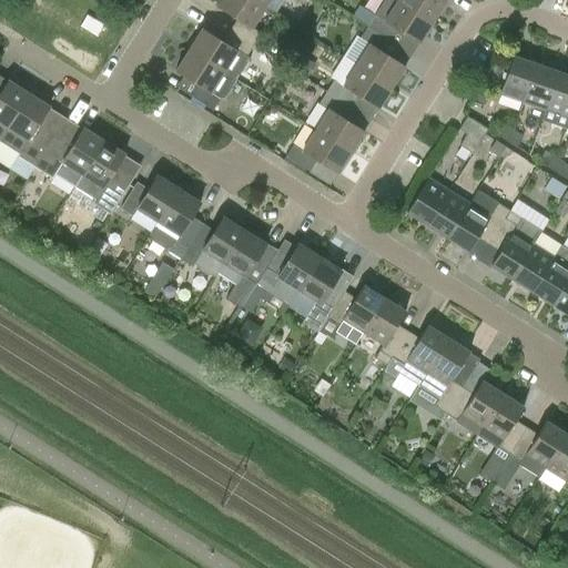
[(261,33),(251,28),(264,7),(254,0),(219,0),(216,6),(236,19),(230,30),(253,44),(261,33)]
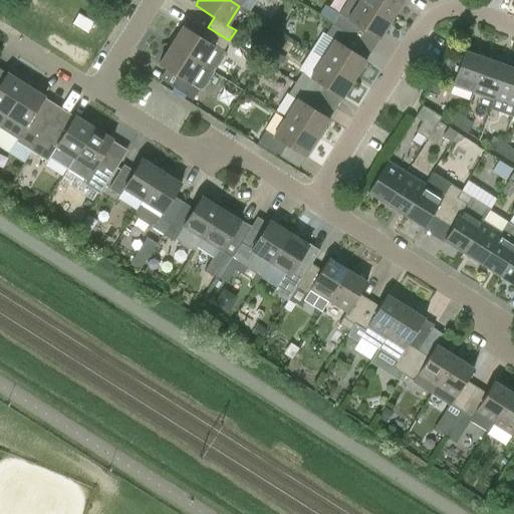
[(346,0),(332,24),(353,37),(360,27),(378,39),(391,20),(372,8),(359,0),(346,0)]
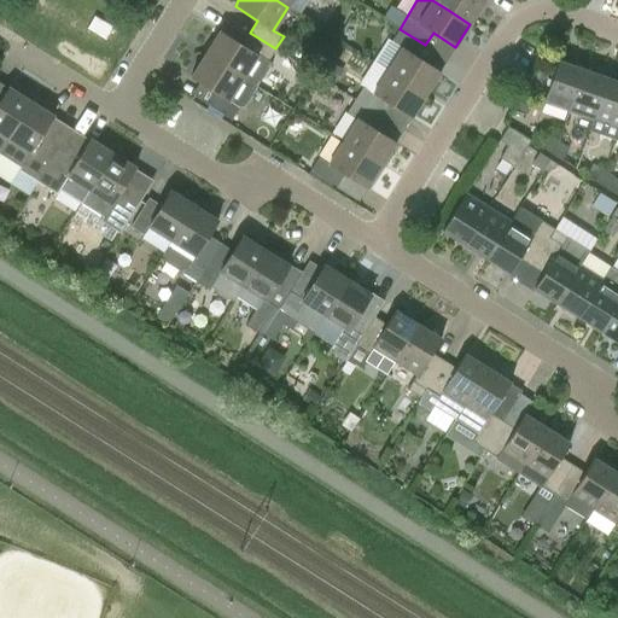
[(432,0),(470,24),(484,0),(483,0),(432,0)]
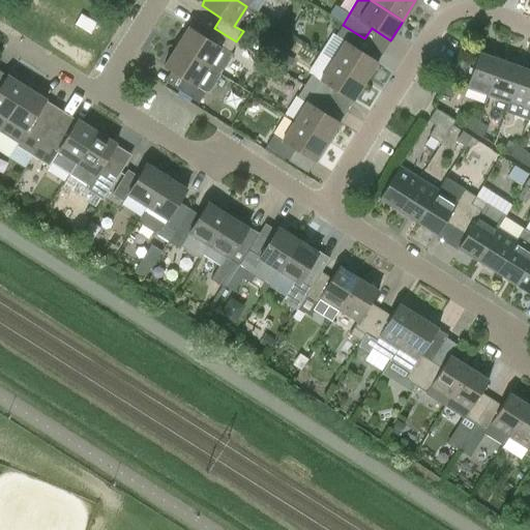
[(335,35),(345,40),(332,60),(364,81),(377,61),(358,49),(364,38),(343,25),(335,35)]
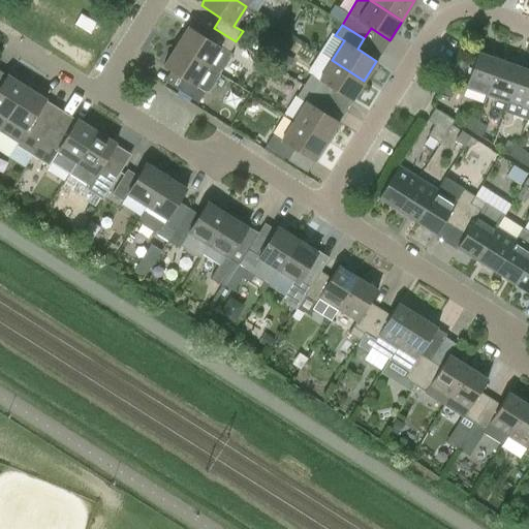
[(208,38),(188,26),(176,45),(208,66),(220,47),(229,53),(236,41),(214,28),(208,38)]
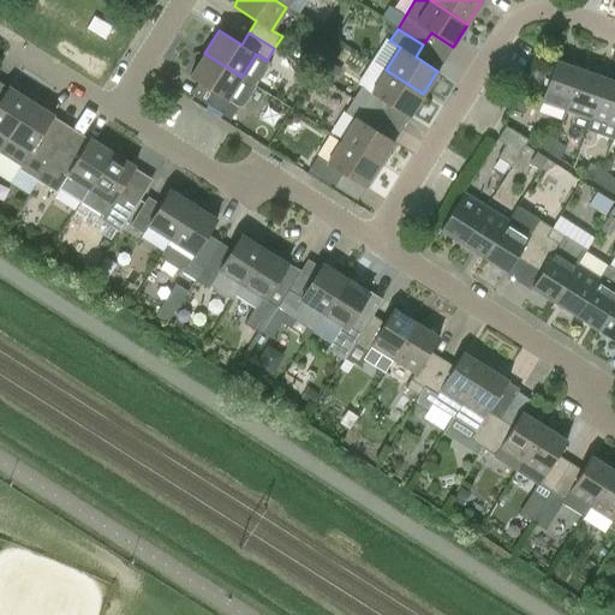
[(256,85),(242,77),(204,53),(190,75),(190,76),(212,90),(204,102),(230,119),(238,106),(244,106),(256,85)]
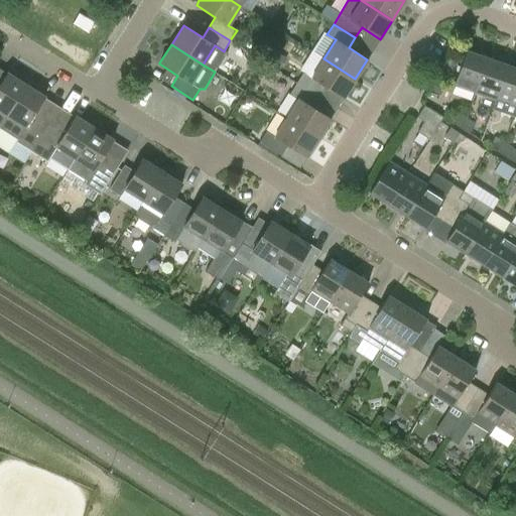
[(268,60),(280,69),(287,57),(274,50),(268,60)]
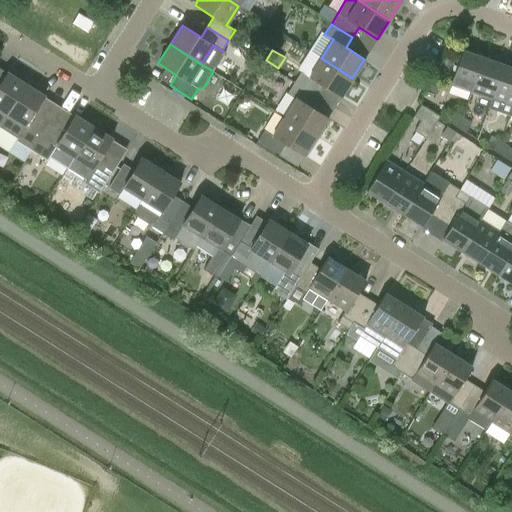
[(462,50),(450,84),(471,92),(483,57),(462,50)]
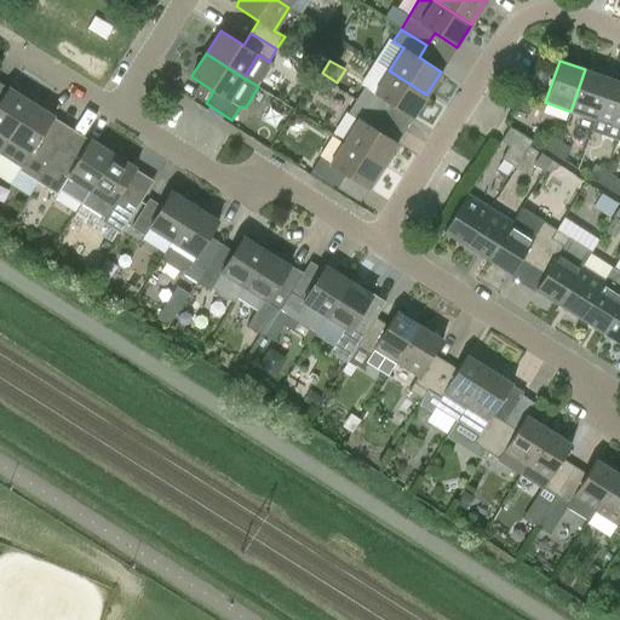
[(585,69),(570,112),(596,120),(610,79),(585,69)]
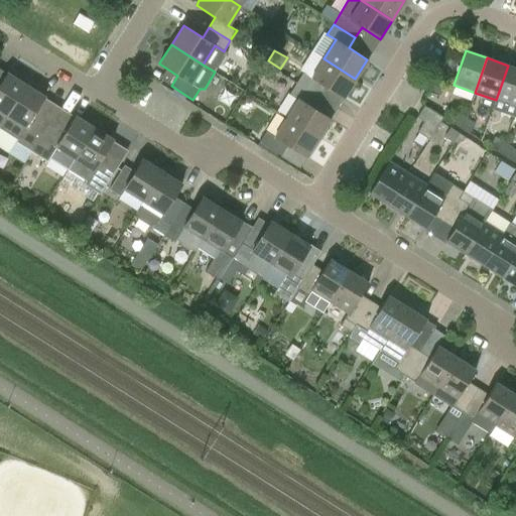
[(311,78),(303,73),(296,83),(317,97),(325,87),(343,98),(355,79),(324,58),(311,78)]
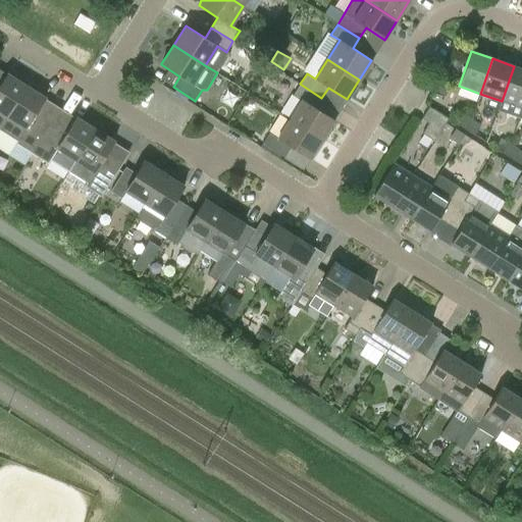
[(521,68),(514,66),(502,101),(521,108),(521,107),(521,68)]
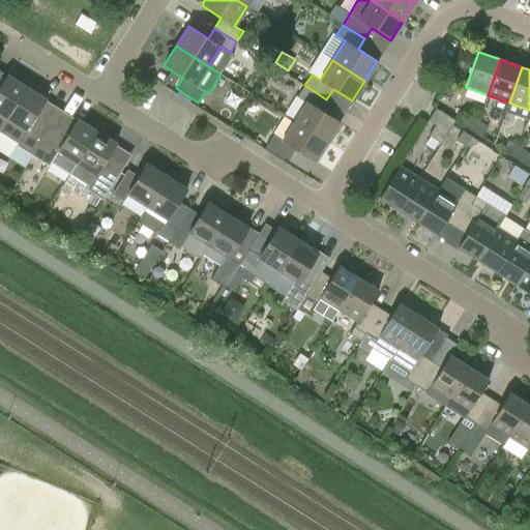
[(0,128),(27,87),(7,75),(0,85),(0,128)]
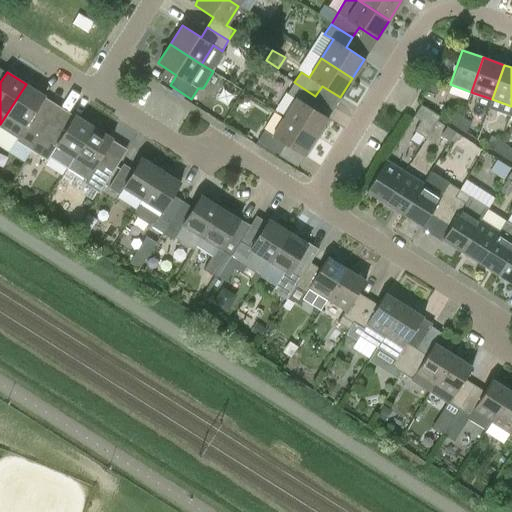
[(437,95),(444,83),(434,77),(426,88),(437,95)]
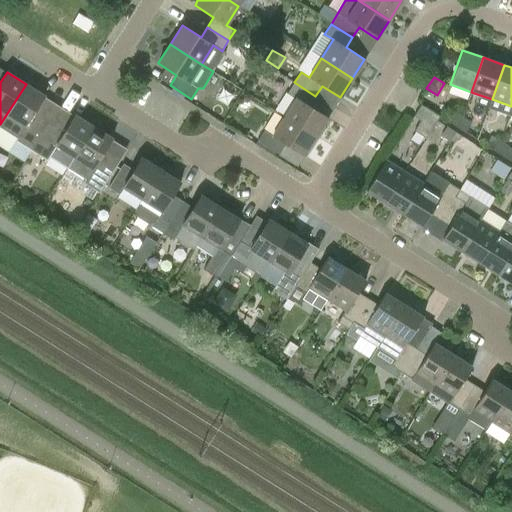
[(287,93),(296,98),(284,117),(315,137),(327,118),(309,106),(315,96),(294,82),(287,93)]
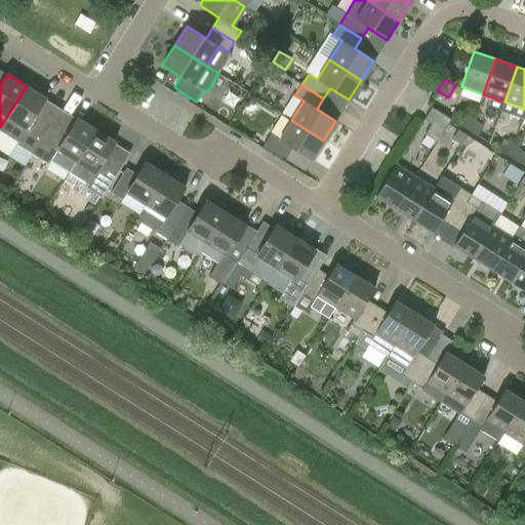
[(45,98),(27,86),(0,127),(0,129),(17,140),(15,144),(32,154),(54,117),(39,108),(45,98)]
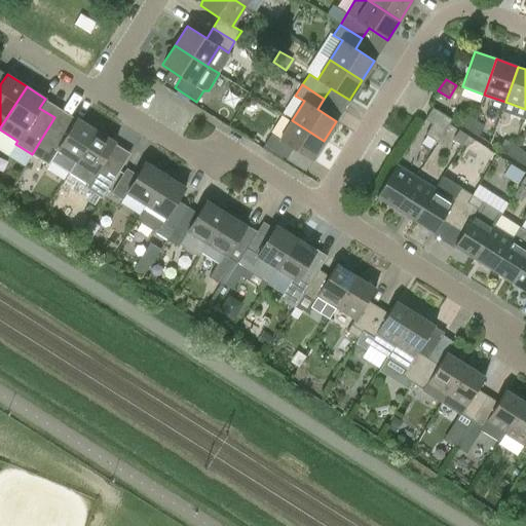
[(452,119),(433,107),(425,119),(433,123),(425,134),(438,142),(449,123),(451,120),(452,119)]
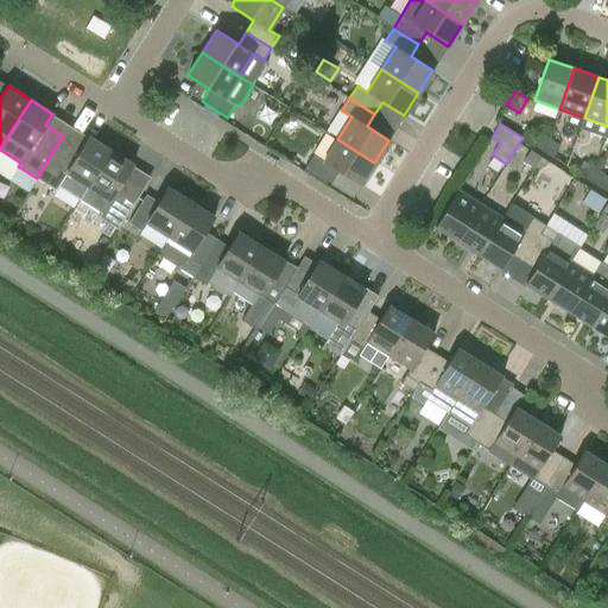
[(538,133),(531,145),(542,151),(549,140),(538,133)]
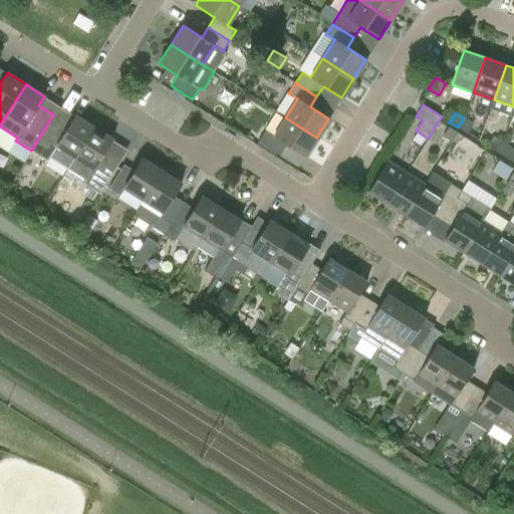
[(93,127),(74,115),(69,123),(53,114),(31,151),(47,161),(50,157),(68,168),(93,127)]
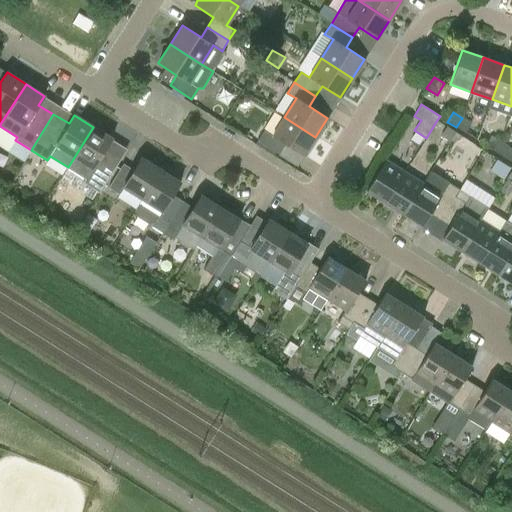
[(264,130),(257,141),(278,154),(285,144),(303,156),(315,137),(284,117),(272,135),(264,130)]
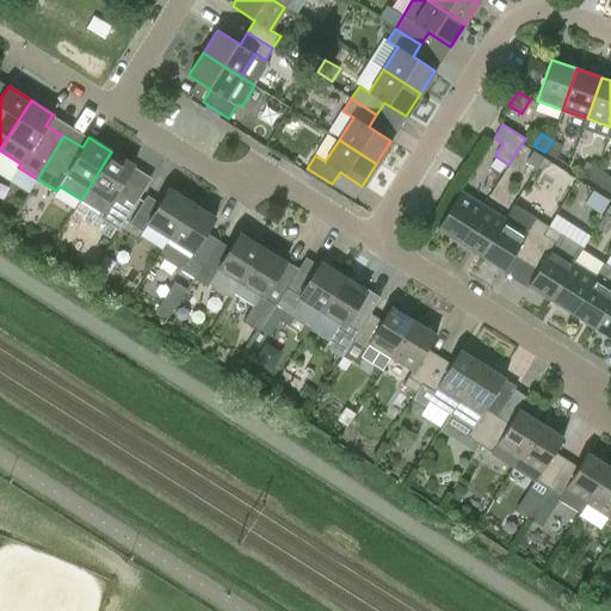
[(555,158),(561,147),(551,141),(544,152),(555,158)]
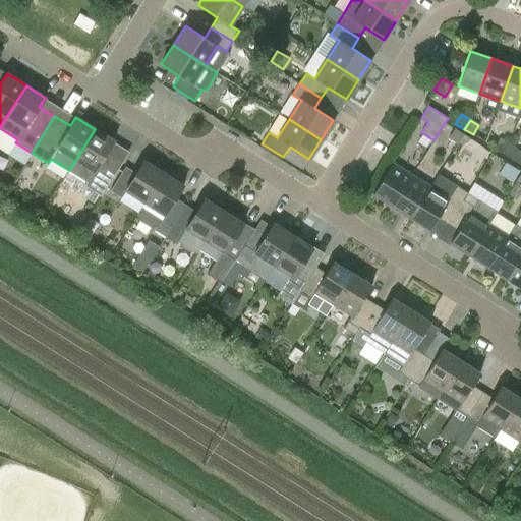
[(464,134),(455,128),(449,138),(458,145),(464,134)]
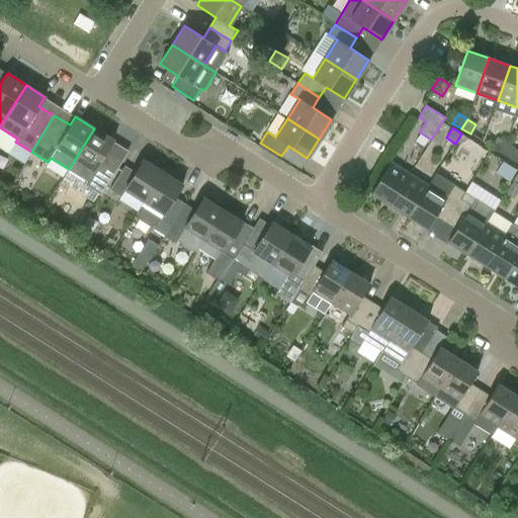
[(113,141),(94,128),(69,169),(87,180),(85,184),(101,194),(120,163),(104,154),(113,141)]
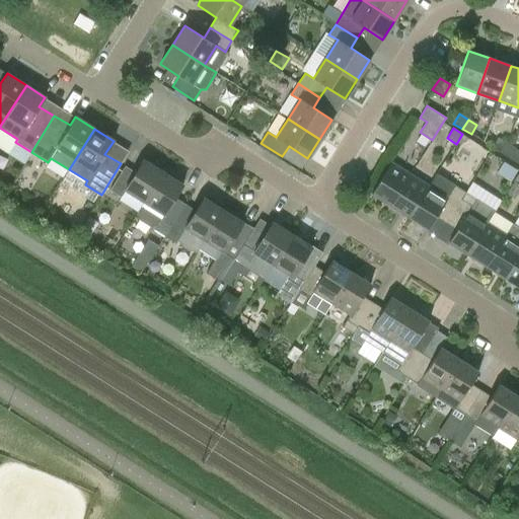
[(498,138),(492,147),(501,153),(506,143),(498,138)]
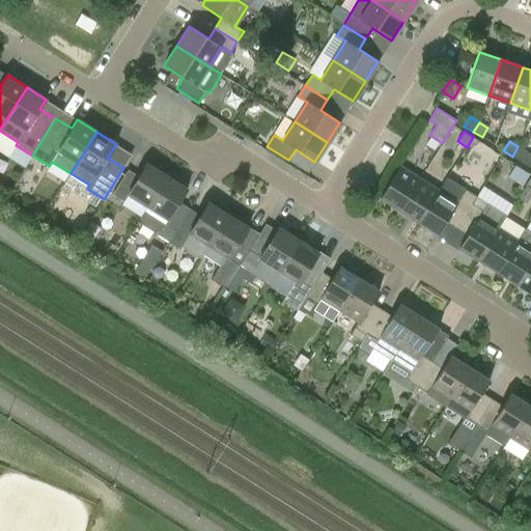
[(521,162),(527,152),(518,146),(512,157),(521,162)]
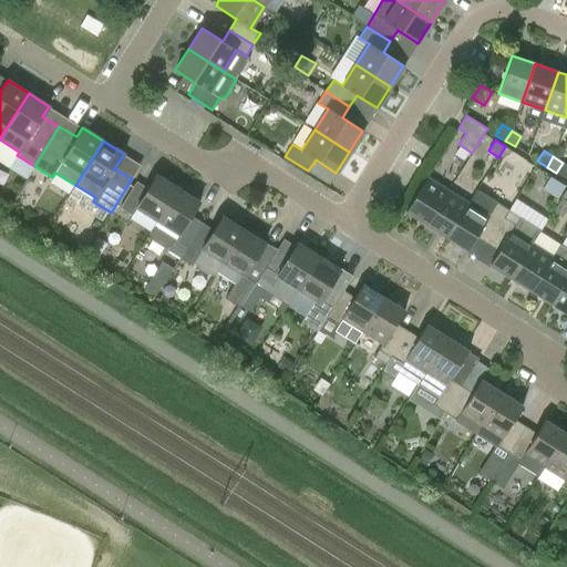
[(120,207),(131,215),(136,207),(157,220),(178,188),(156,174),(147,188),(136,182),(120,207)]
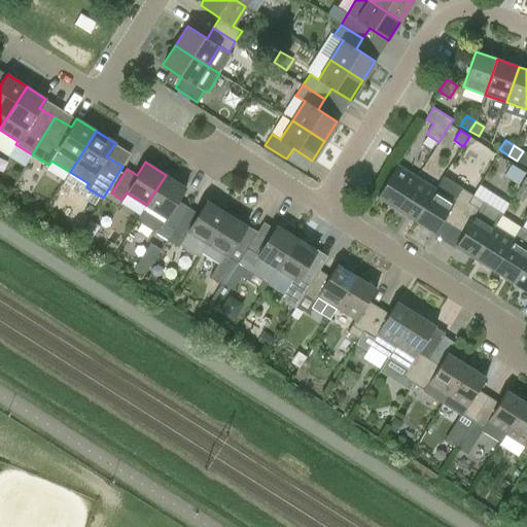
[(518,182),(525,172),(513,163),(504,173),(518,182)]
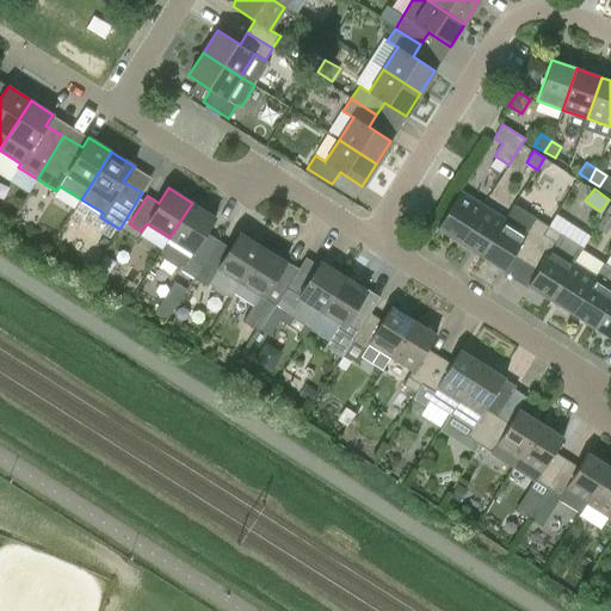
[(460,191),(437,228),(460,242),(482,205),(460,191)]
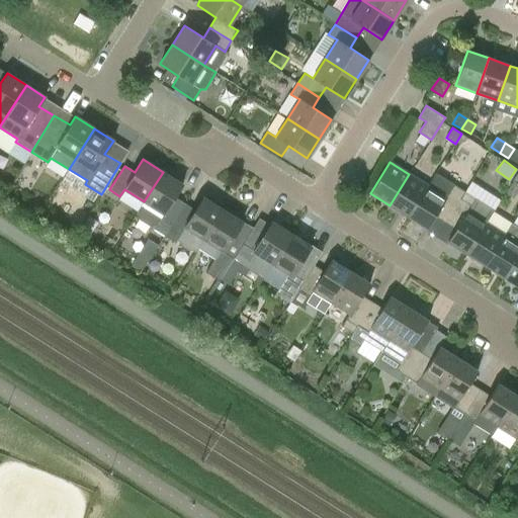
[(174,197),(182,184),(163,172),(144,201),(137,212),(139,220),(150,227),(157,225),(154,229),(164,236),(184,203),(174,197)]
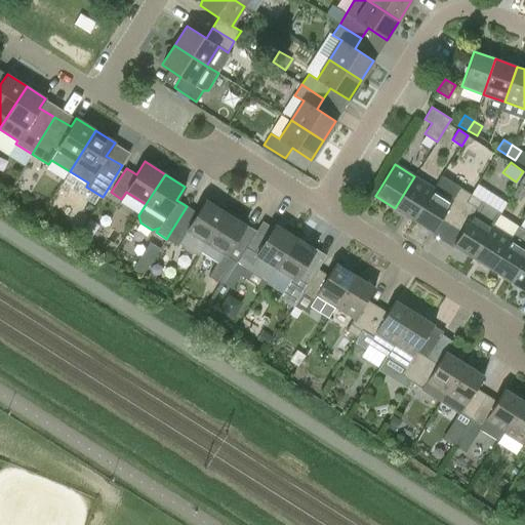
[(414,176),(395,208),(413,219),(434,189),(414,176)]
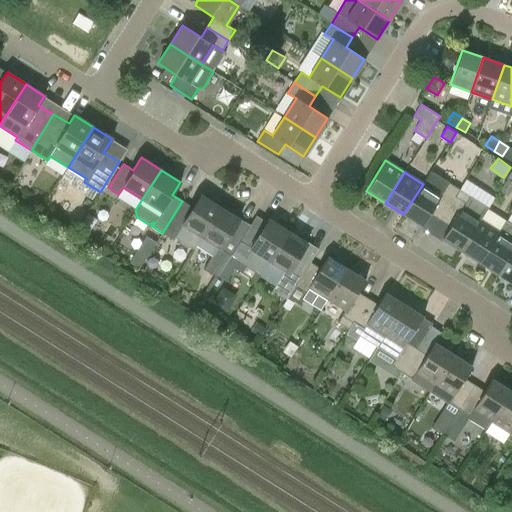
[(422,226),(430,214),(440,220),(459,190),(431,172),(423,184),(403,214),(422,226)]
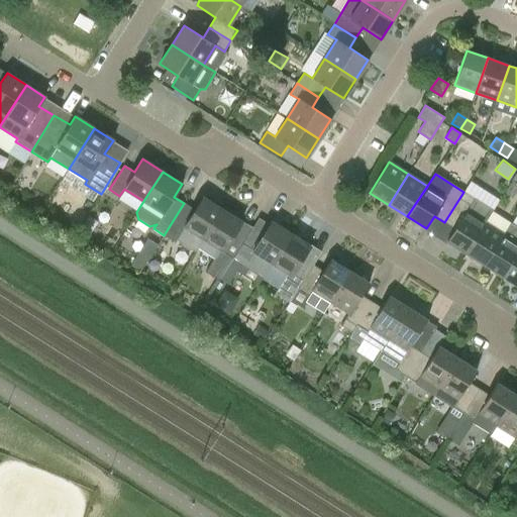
[(453,228),(446,241),(466,253),(485,222),(486,222),(493,210),(463,192),(444,222),(453,228)]
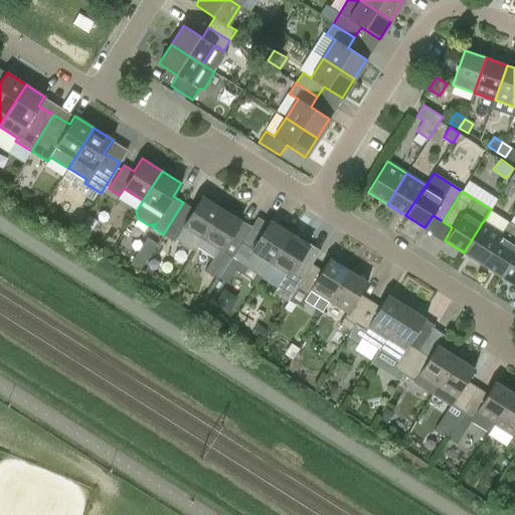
[(202,196),(193,209),(183,202),(163,234),(175,241),(176,238),(180,241),(181,244),(187,249),(191,248),(195,250),(197,246),(221,208),(202,196)]
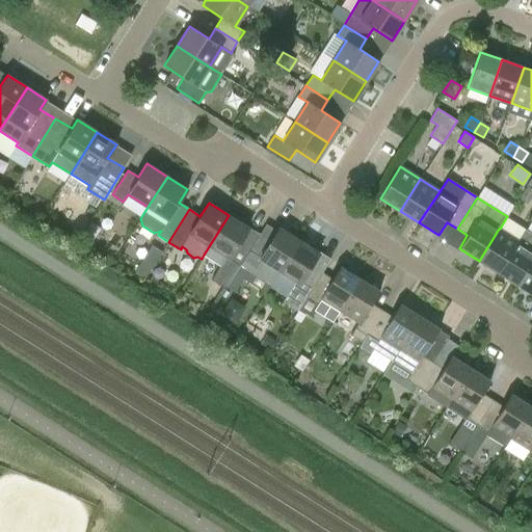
[(78,213),(70,227),(82,234),(90,220),(78,213)]
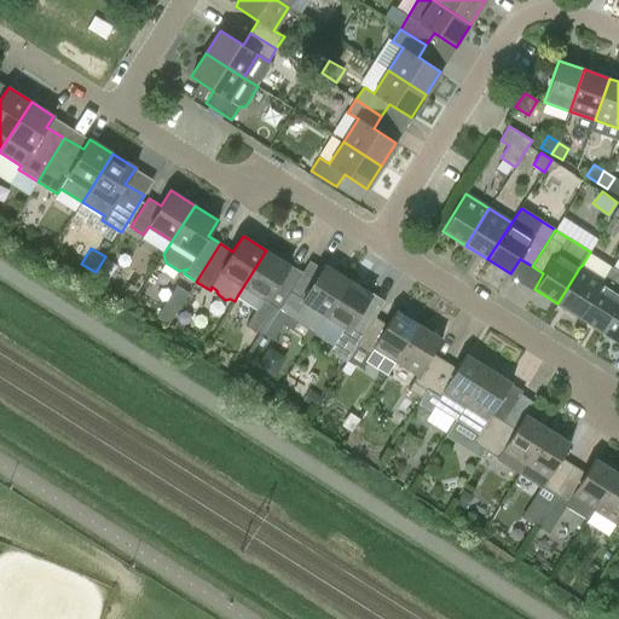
[(291,289),(279,281),(289,265),(266,250),(237,296),(256,308),(247,325),(262,335),(273,318),(279,308),(284,301),(291,289)]
